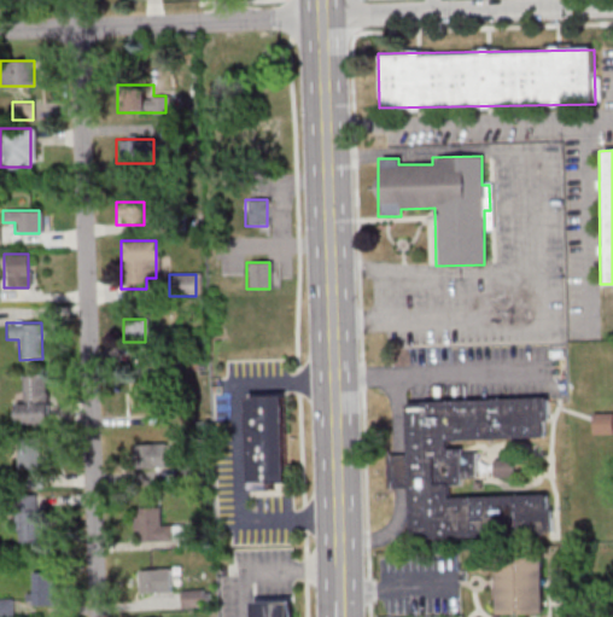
[(152,406),(152,364),(127,364),(127,406),(152,406)]
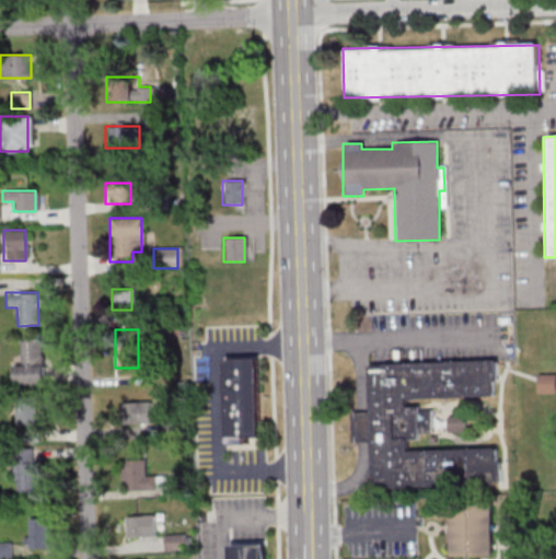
[(41,384),(41,340),(19,340),(19,361),(12,361),(12,384),(41,384)]
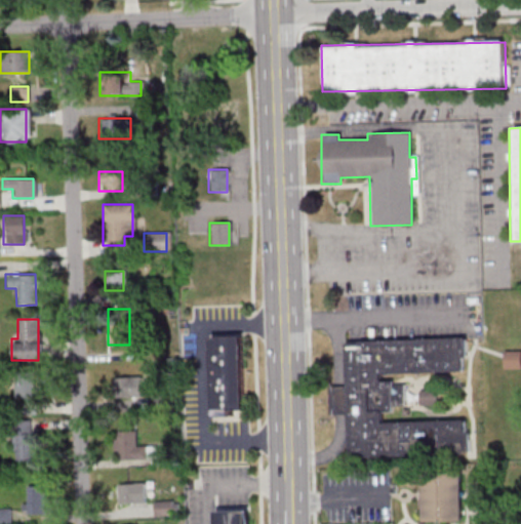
[(231,416),(231,411),(241,411),(240,335),(208,336),(210,417),(231,416)]
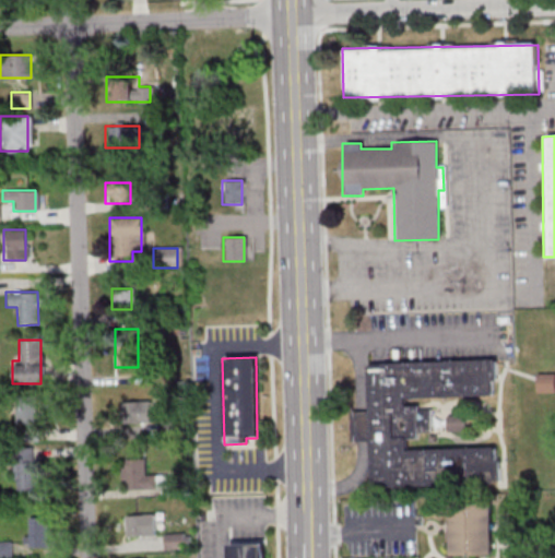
[(366,363),(367,413),(351,414),(352,441),(368,441),(369,487),(497,485),(496,448),(405,449),(405,438),(414,438),(414,408),(404,408),(404,399),(495,396),(494,360),(366,363)]
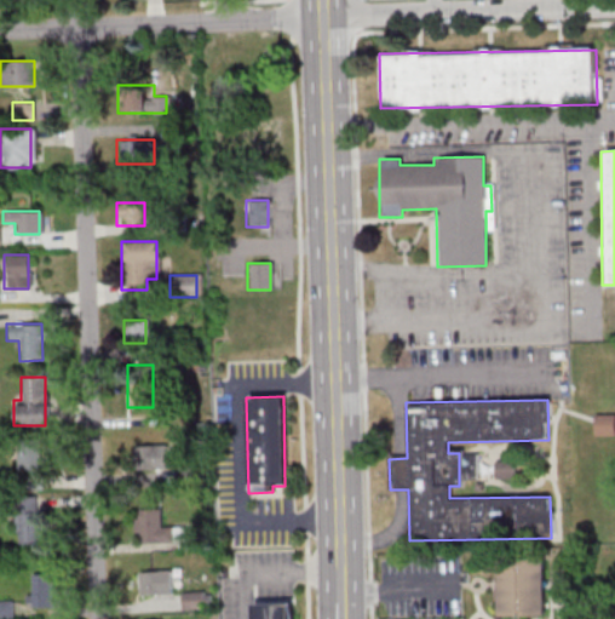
[(592,436),(613,436),(613,414),(592,414),(592,436)]
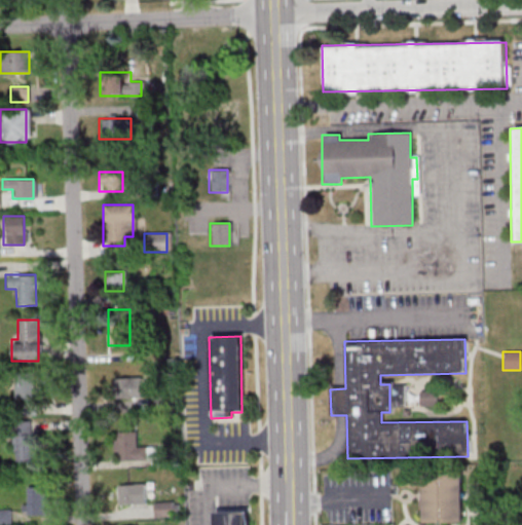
[(111,377),(111,399),(139,399),(139,377),(111,377)]
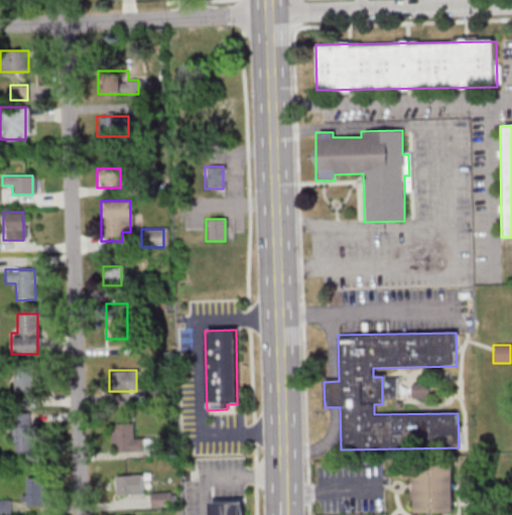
[(31,372),(11,372),(11,407),(31,407),(31,372)]
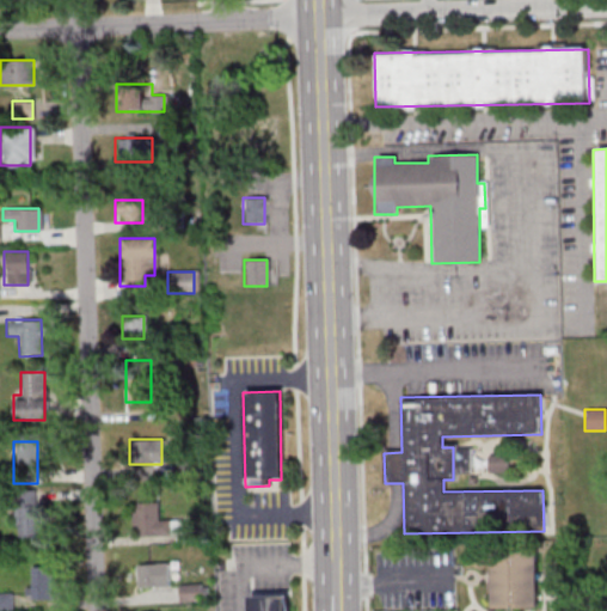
[(506,454),(485,454),(485,472),(506,472),(506,454)]
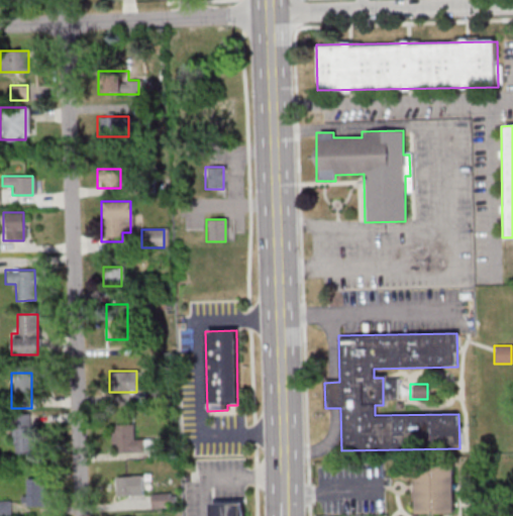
[(109,452),(149,452),(149,439),(130,439),(130,424),(109,424),(109,452)]
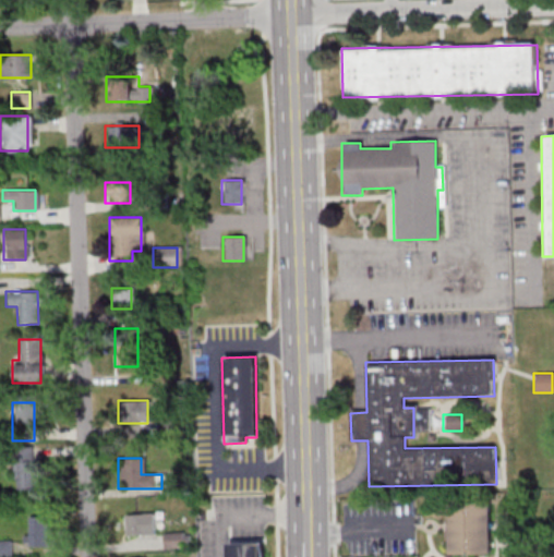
[(36,461),(12,461),(12,492),(36,492),(36,461)]
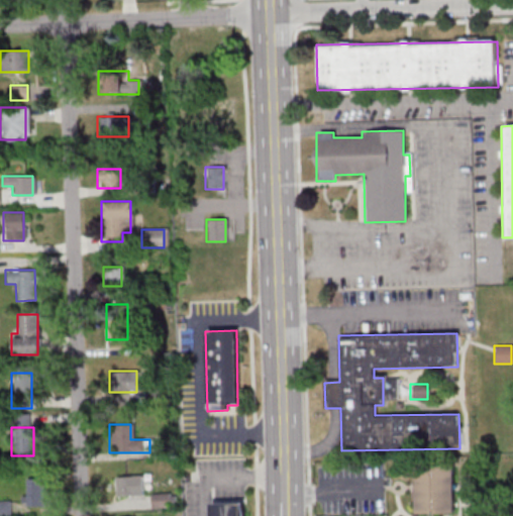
[(452,465),(413,465),(413,513),(452,513),(452,465)]
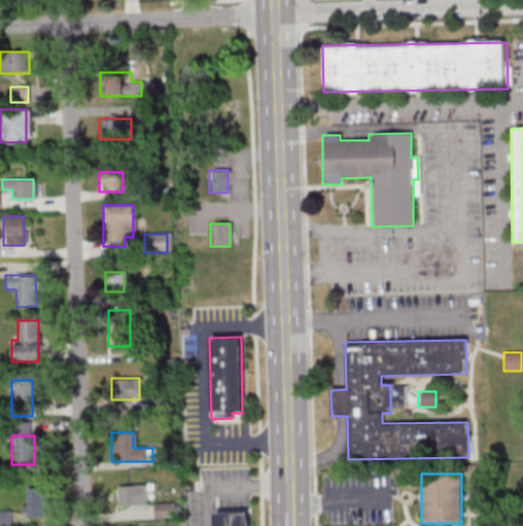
[(144,486),(116,486),(116,506),(144,506),(144,486)]
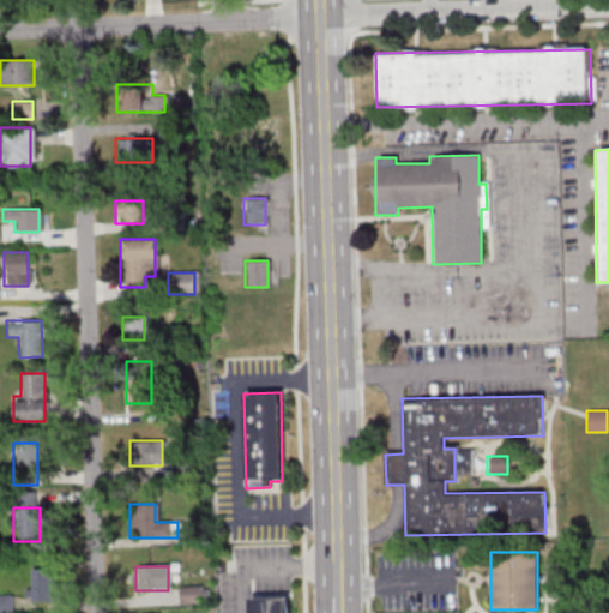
[(49,569),(23,569),(23,602),(49,602),(49,569)]
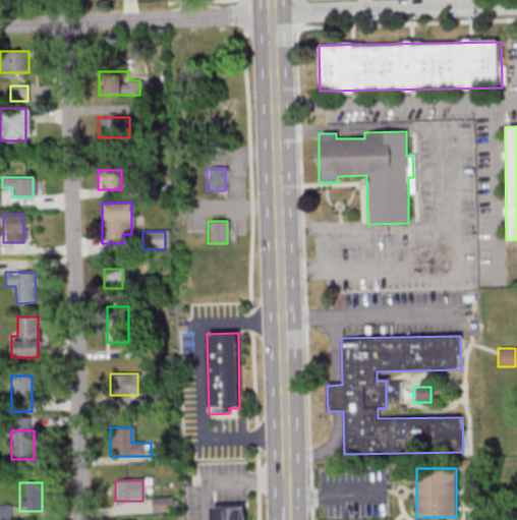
[(151,511),(170,511),(170,499),(151,499),(151,511)]
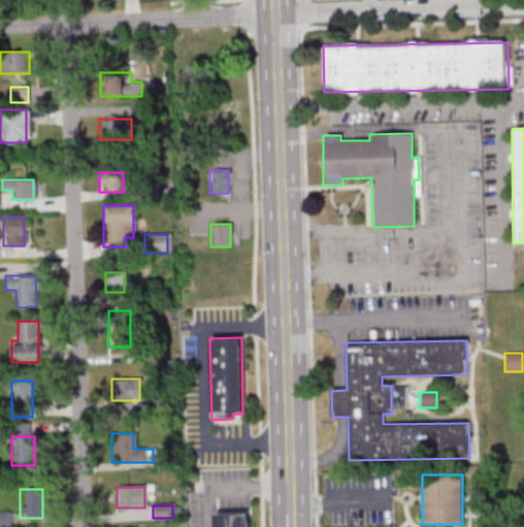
[(8,512),(0,512),(0,526),(8,526),(8,512)]
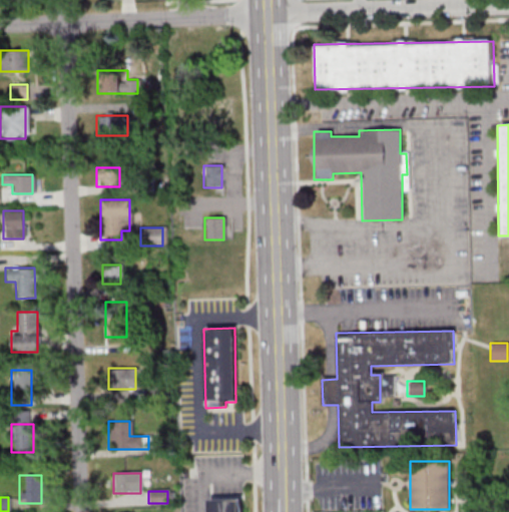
[(241,511),(242,499),(208,499),(207,511),(241,511)]
